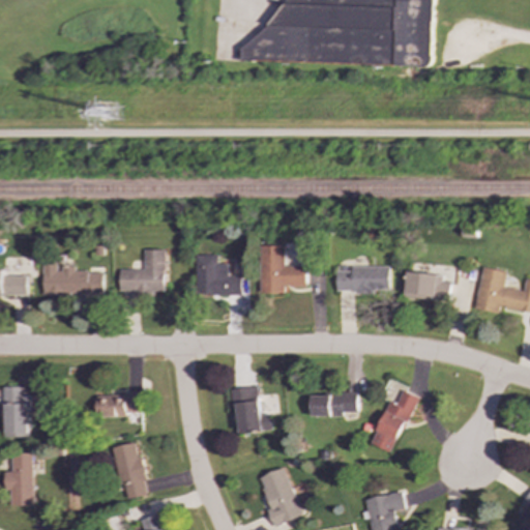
[(434,0),(272,0),(243,58),(249,58),(255,61),(432,66),(434,0)]
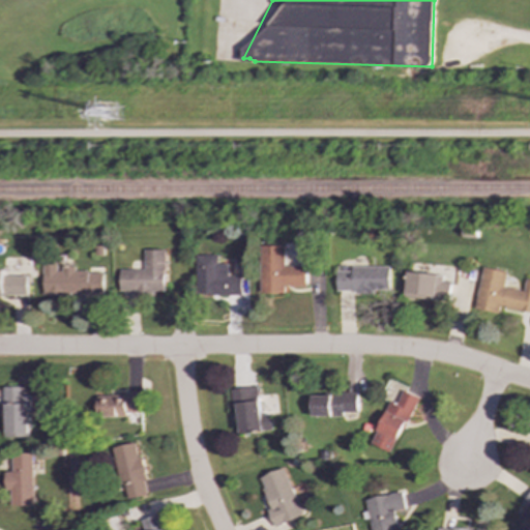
[(285,245),(261,245),(260,293),(285,293),(285,287),(307,287),(307,266),(285,266),(285,245)]
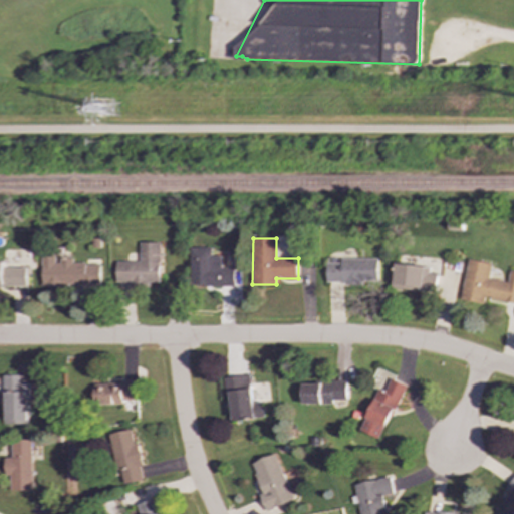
[(161,242),(141,242),(140,262),(116,261),(116,283),(160,284),(161,242)]
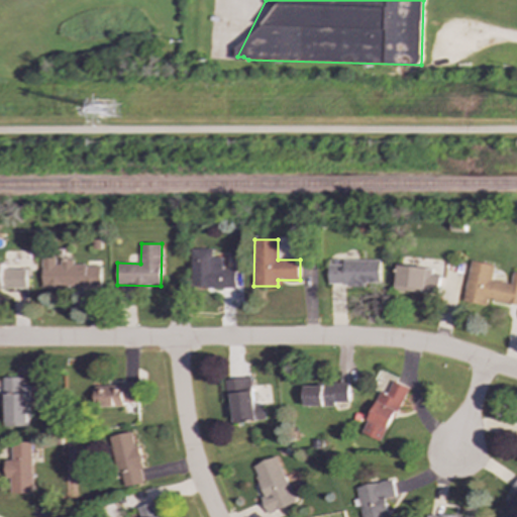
[(236,269),(223,270),(223,257),(214,257),(214,248),(192,248),(192,288),(236,288),(236,269)]
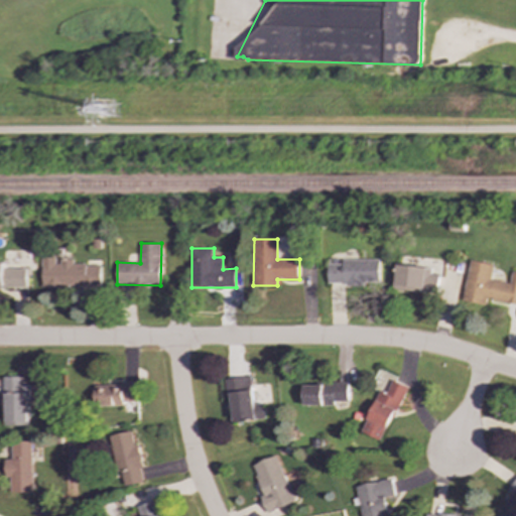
[(42,287),(101,286),(101,264),(74,265),(74,259),(57,259),(57,256),(41,256),(42,287)]
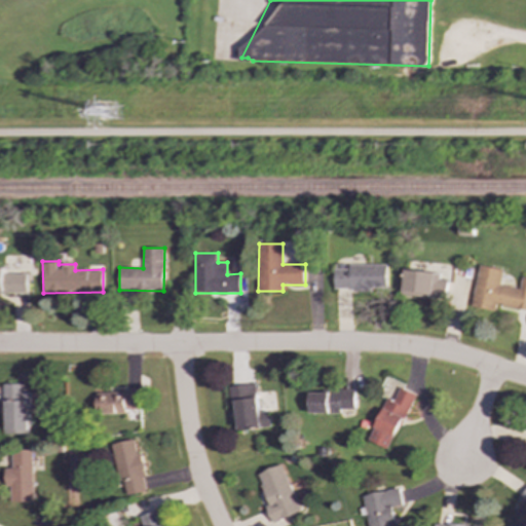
[(387,264),(348,265),(348,268),(334,269),(335,291),(372,290),(372,288),(387,288),(387,264)]
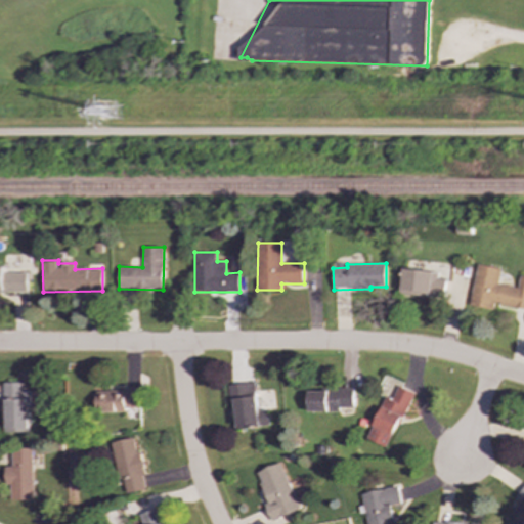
[(523,309),(523,275),(520,275),(518,288),(498,285),(501,268),(478,264),(470,305),(494,310),(495,304),(523,309)]
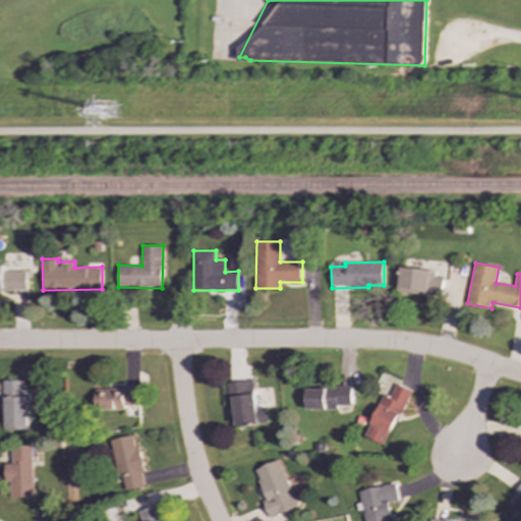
[(0,290),(27,290),(27,271),(4,272),(4,265),(0,265),(0,290)]
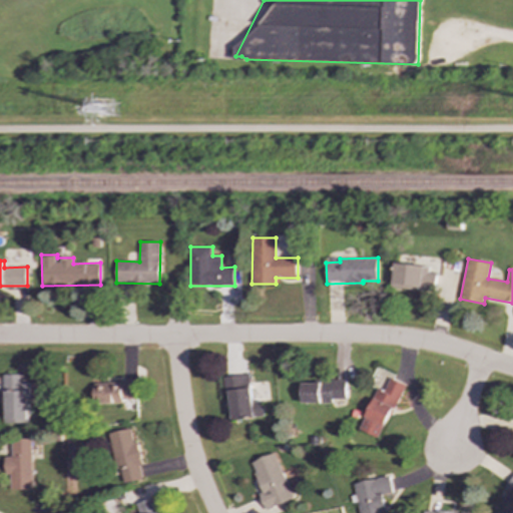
[(427,266),(395,263),(392,287),(434,292),(436,274),(426,273),(427,266)]
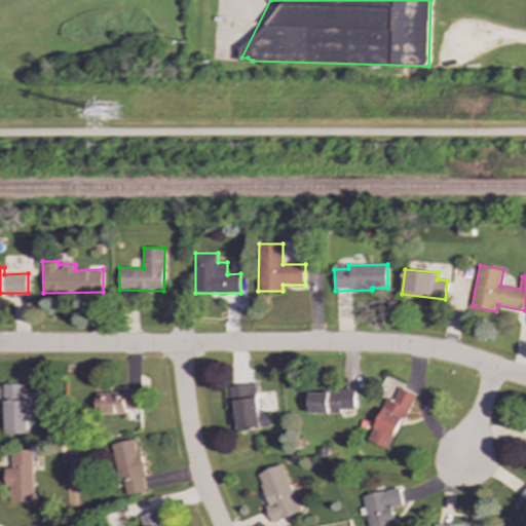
[(230,386),(235,429),(271,426),(269,411),(259,412),(256,383),(230,386)]
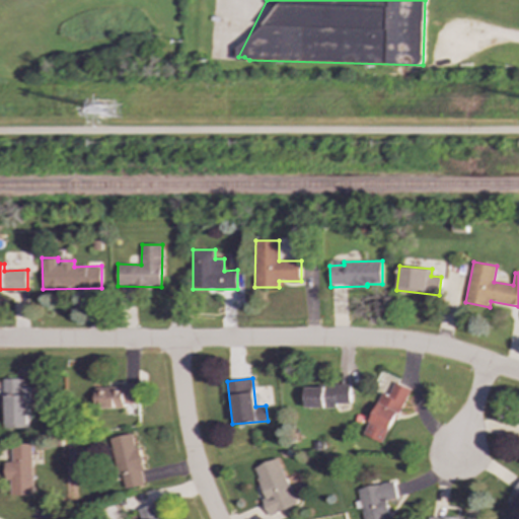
[(22,379),(4,379),(5,429),(29,429),(28,386),(22,386),(22,379)]
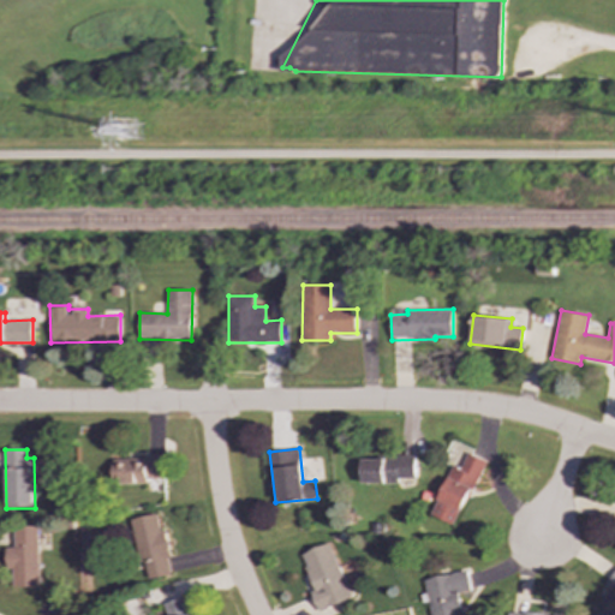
[(485,460),(469,452),(461,469),(453,465),(433,515),(457,526),(485,460)]
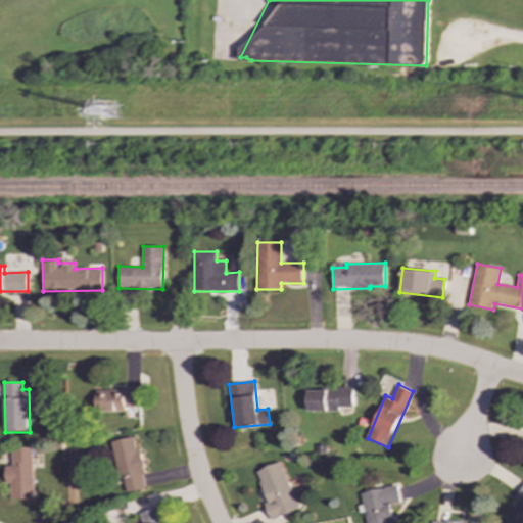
[(96,411),(139,410),(138,388),(95,389),(96,411)]
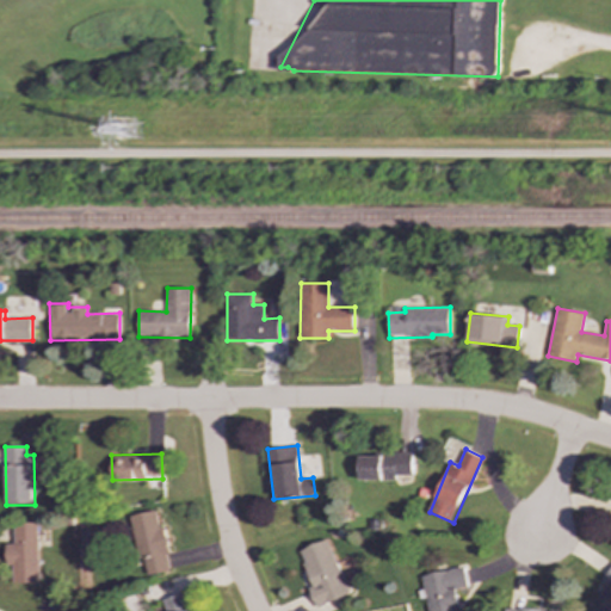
[(413,455),(360,454),(359,480),(397,480),(397,475),(413,475),(413,455)]
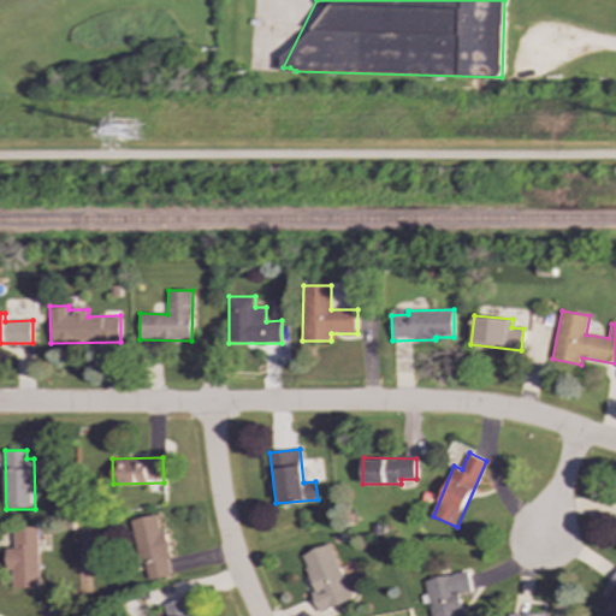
[(173,575),(164,531),(160,531),(157,515),(131,520),(143,581),(173,575)]
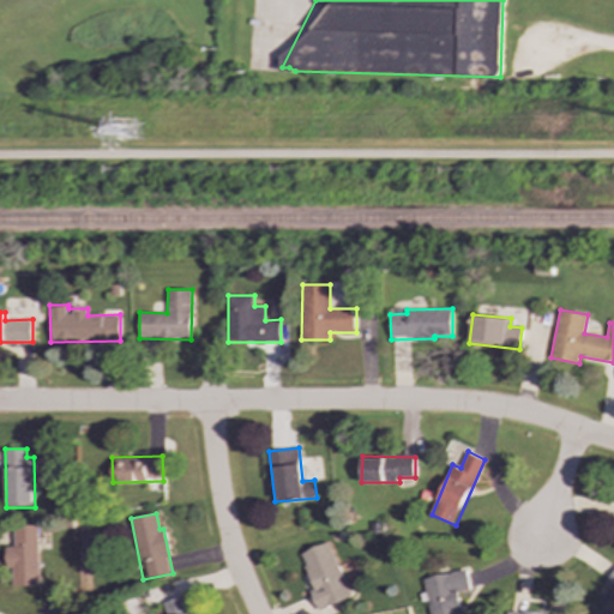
[(38,525),(13,525),(13,547),(5,547),(6,569),(12,567),(12,585),(40,585),(38,525)]
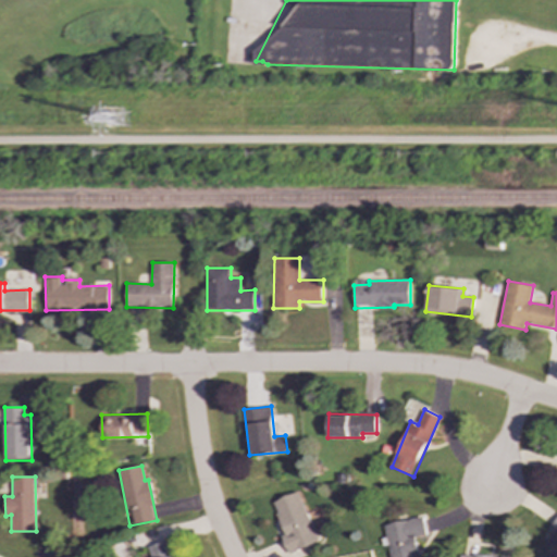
[(270,502),(291,553),(318,542),(298,491),(270,502)]
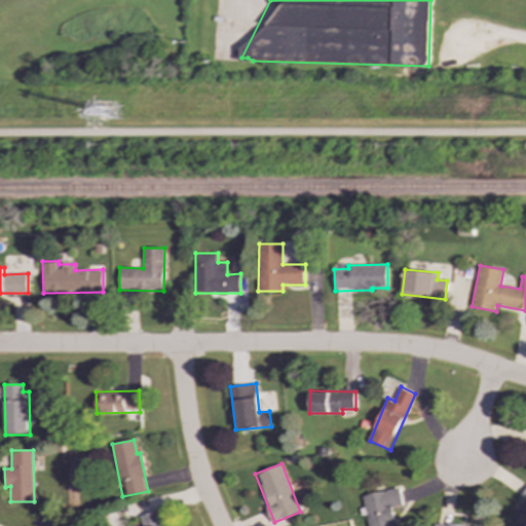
[(396,525),(392,506),(404,504),(401,488),(364,494),(369,525),(396,525)]
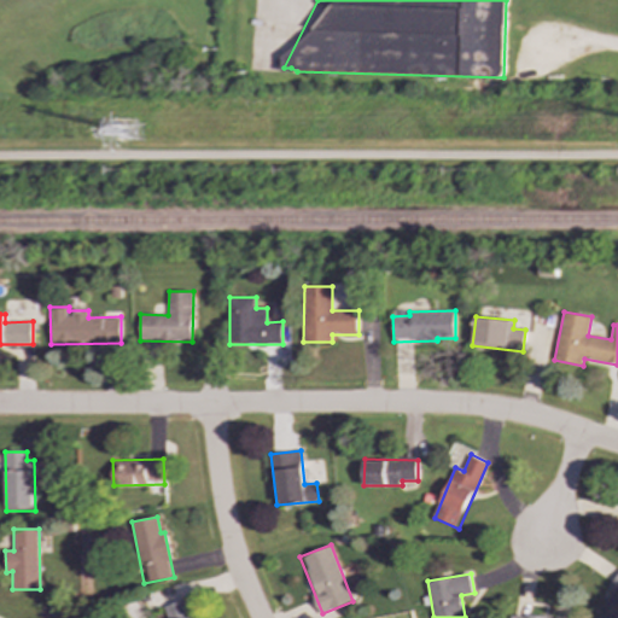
[(617,617),(617,578),(594,617),(617,617)]
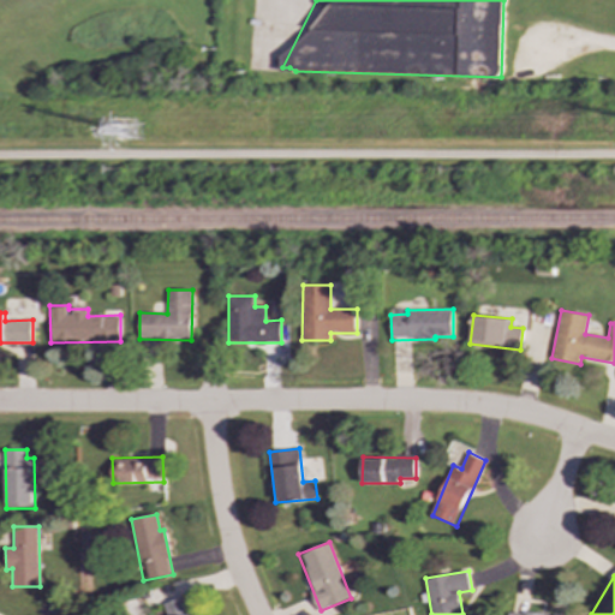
[(190,614),(184,596),(162,603),(166,614),(190,614)]
